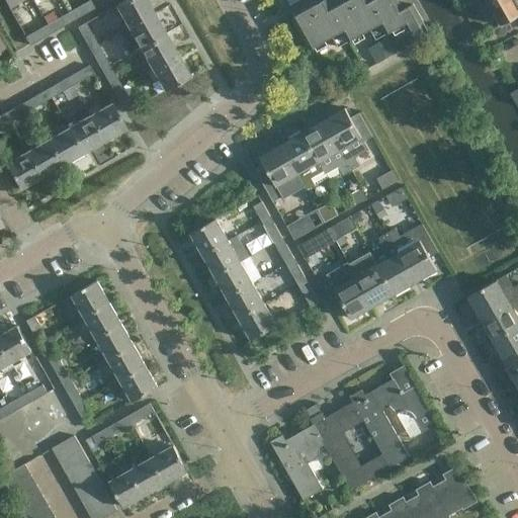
[(20,1),(25,10),(34,5),(31,0),(3,0),(8,7),(20,1)]
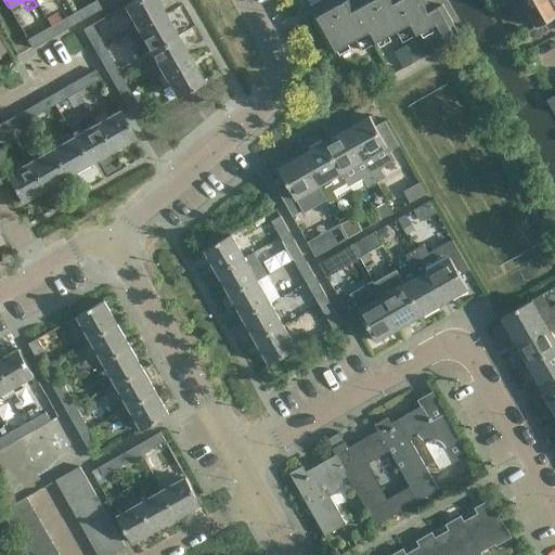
[(115,0),(95,0),(95,1),(100,10),(116,0),(115,0)]
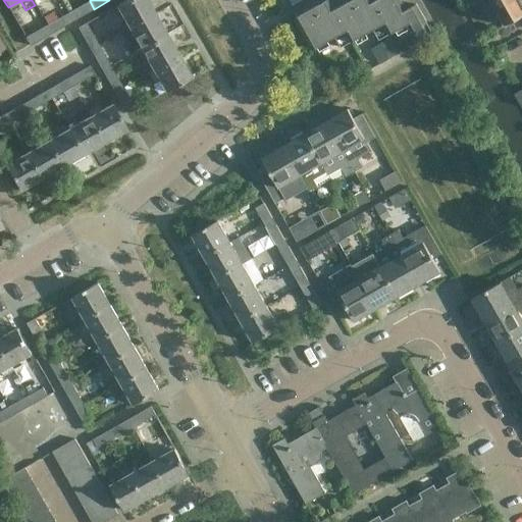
[(127,28),(154,13),(146,0),(125,0),(115,6),(127,28)]
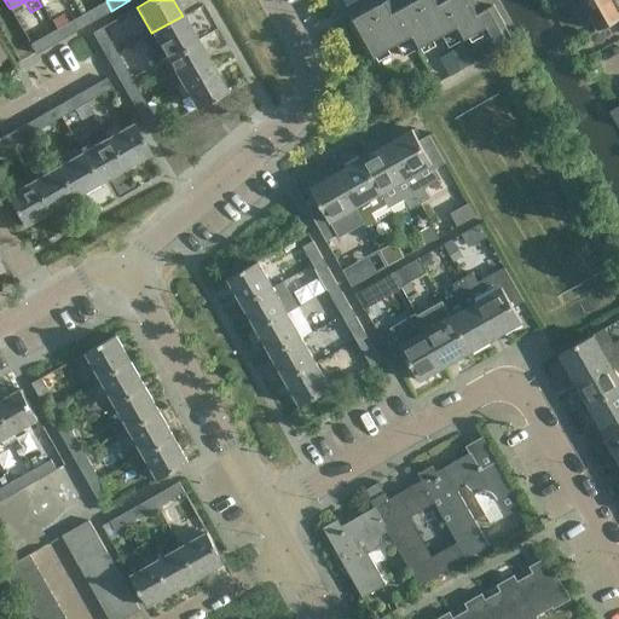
[(381,3),(376,5),(350,21),(371,58),(398,42),(405,56),(443,35),(450,47),(484,28),(496,51),(514,40),(507,27),(491,0),(444,0),(434,6),(431,0),(415,0),(389,15),(381,3)]
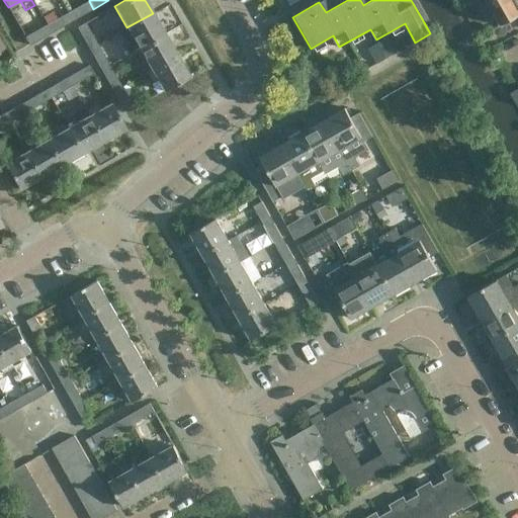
[(517,15),(517,0),(480,0),(484,6),(488,3),(500,25),(517,15)]
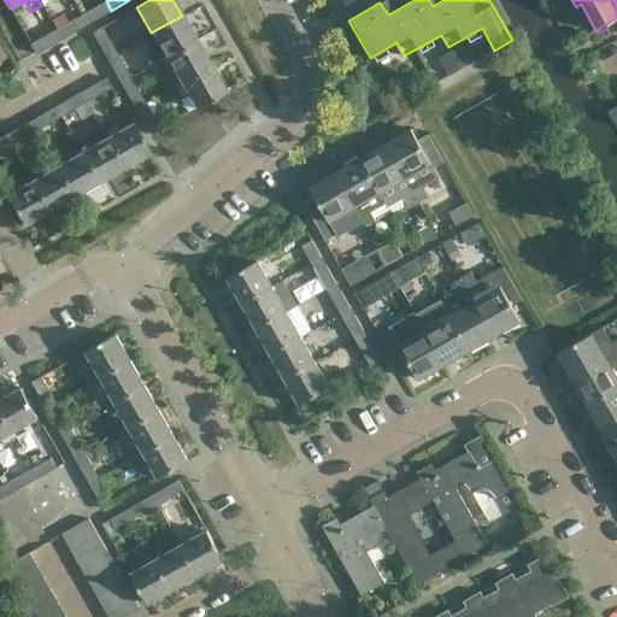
[(104,15),(99,5),(81,15),(87,25),(104,15)]
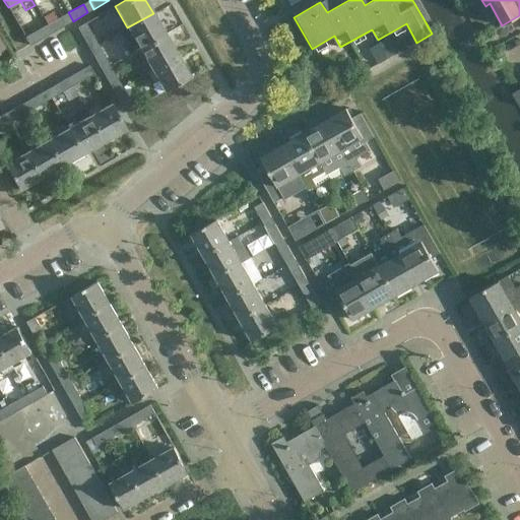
[(139,49),(166,35),(153,13),(127,27),(139,49)]
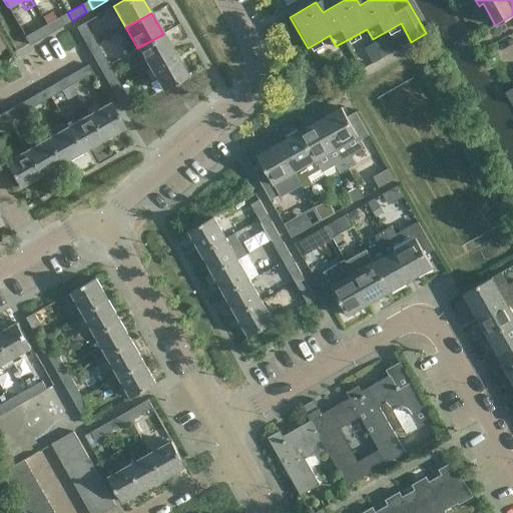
[(65,24),(61,16),(46,24),(51,33),(65,24)]
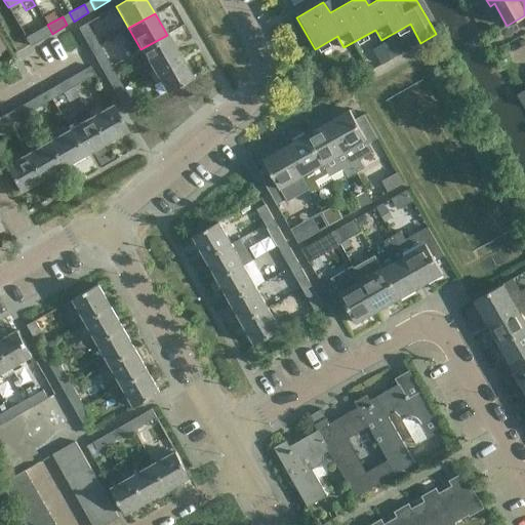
[(86,24),(78,28),(87,43),(95,38),(86,24)]
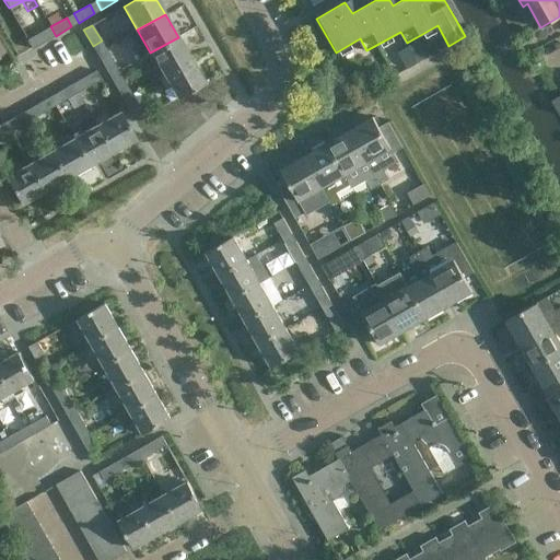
[(32,49),(48,39),(43,31),(27,41),(32,49)]
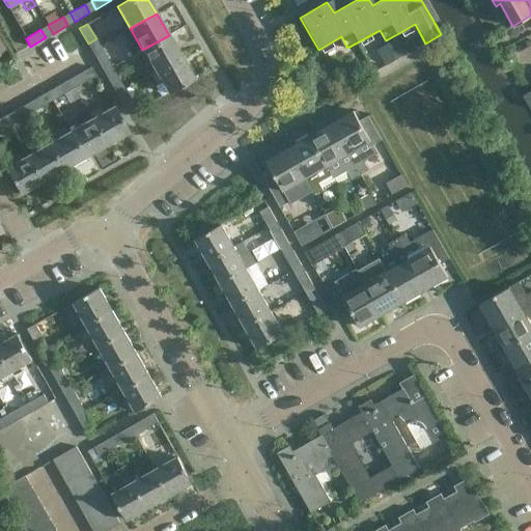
[(150,75),(182,56),(169,35),(142,50),(149,63),(145,65),(150,75)]
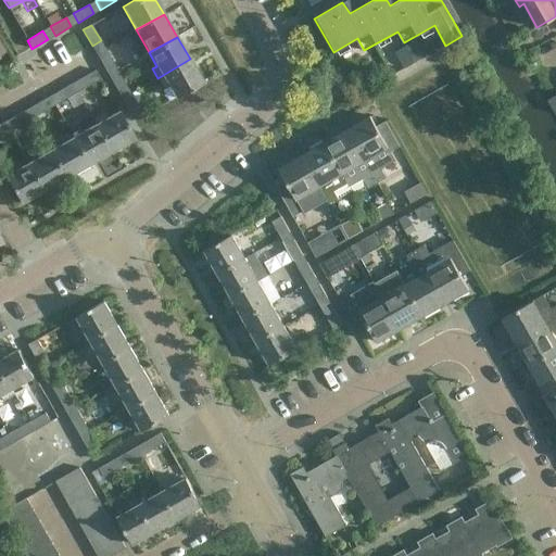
[(104,48),(96,53),(105,68),(114,64),(104,48)]
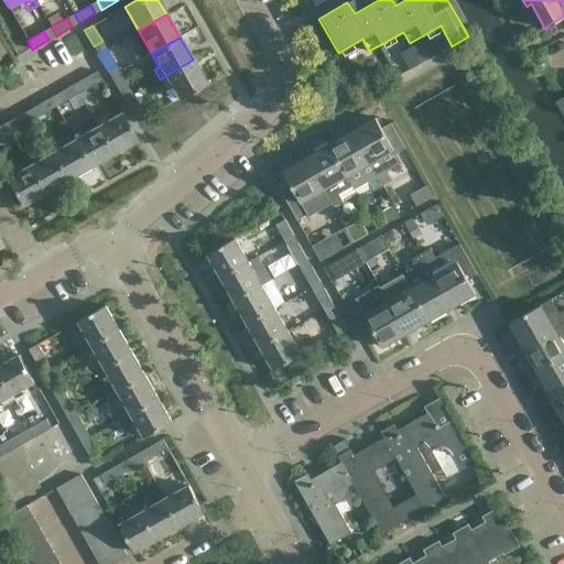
[(206,84),(193,60),(160,79),(165,89),(171,87),(177,100),(206,84)]
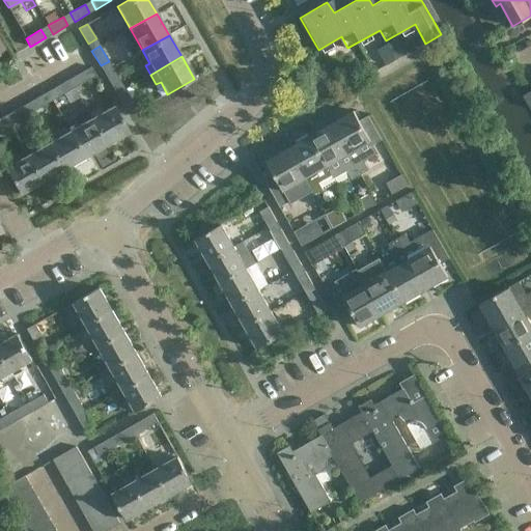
[(76,76),(81,84),(95,75),(91,66),(76,76)]
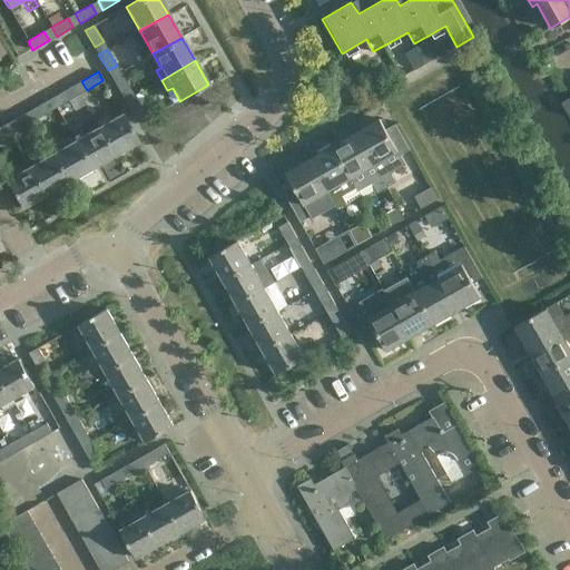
[(111,78),(120,94),(130,89),(120,72),(111,78)]
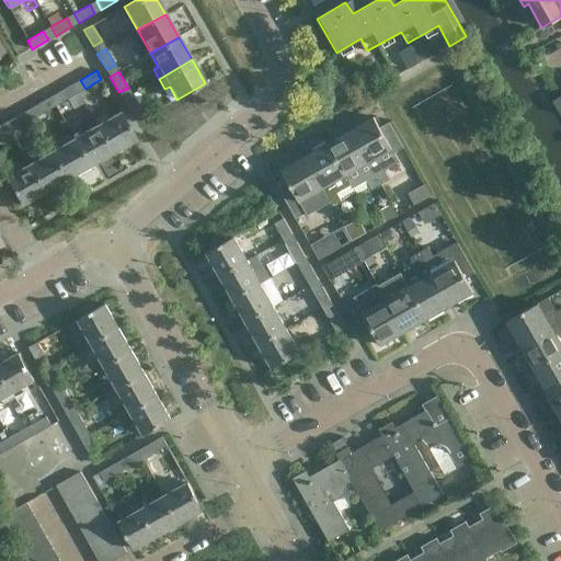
[(63,102),(79,92),(73,83),(57,93),(63,102)]
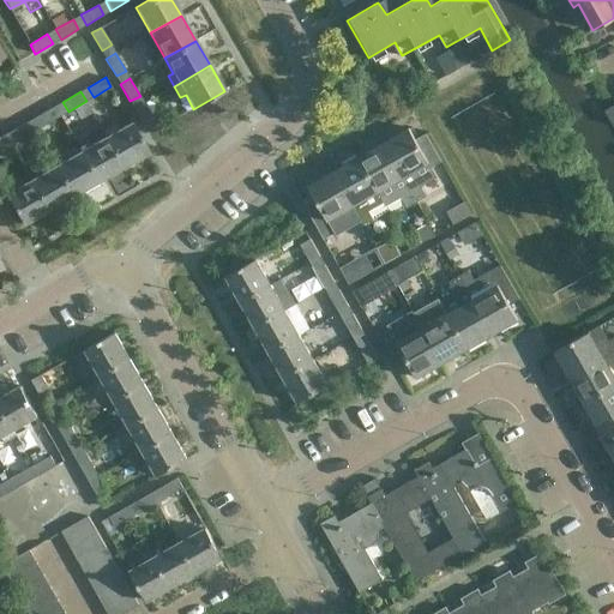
[(144,103),(134,108),(144,126),(154,120),(144,103)]
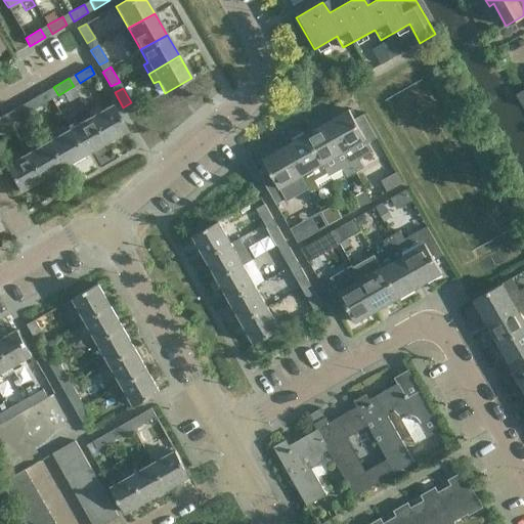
[(523,88),(515,93),(523,106),(523,105),(523,88)]
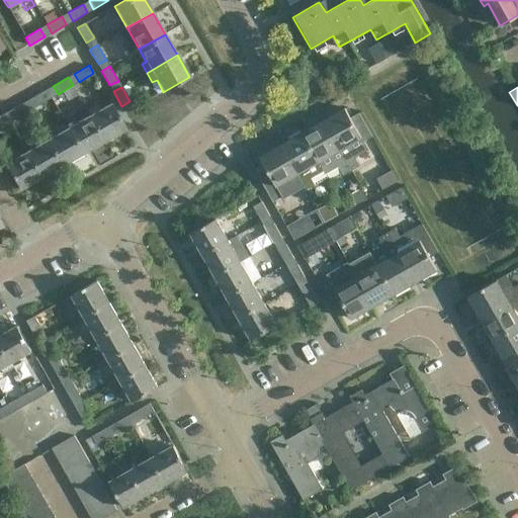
[(52,97),(47,89),(31,98),(36,106),(52,97)]
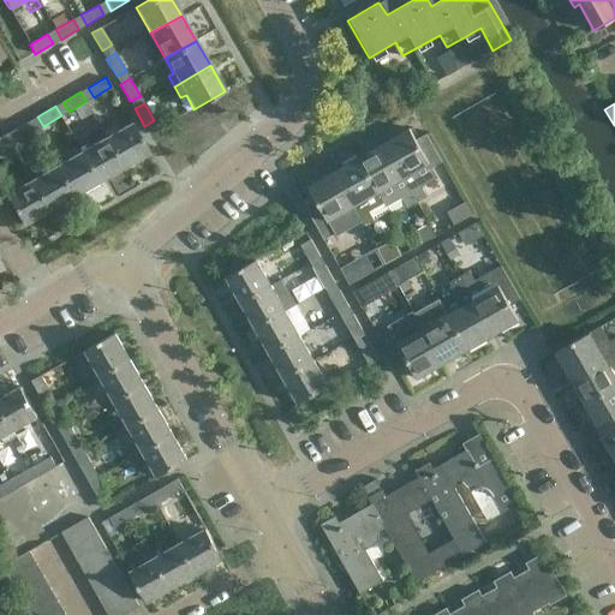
[(36,130),(30,120),(12,131),(18,141),(36,130)]
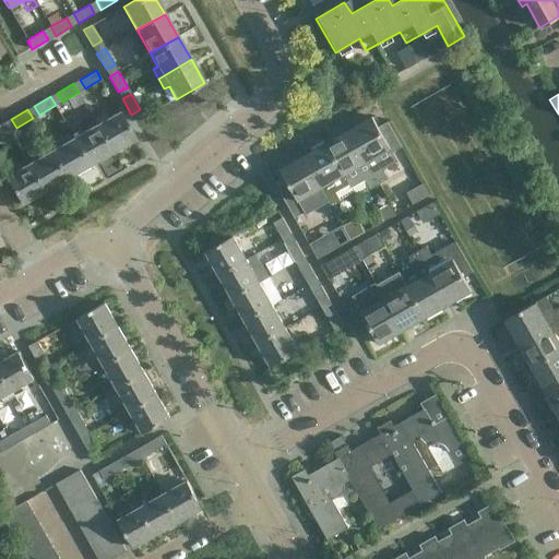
[(93,120),(95,125),(111,152),(134,139),(119,111),(107,118),(105,114),(93,120)]
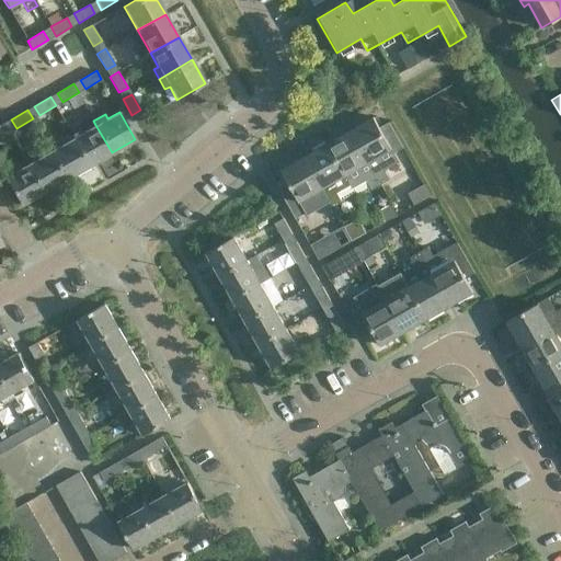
[(374,117),(351,130),(350,130),(380,184),(390,179),(385,170),(399,162),(393,152),(403,147),(389,123),(380,128),(374,117)]
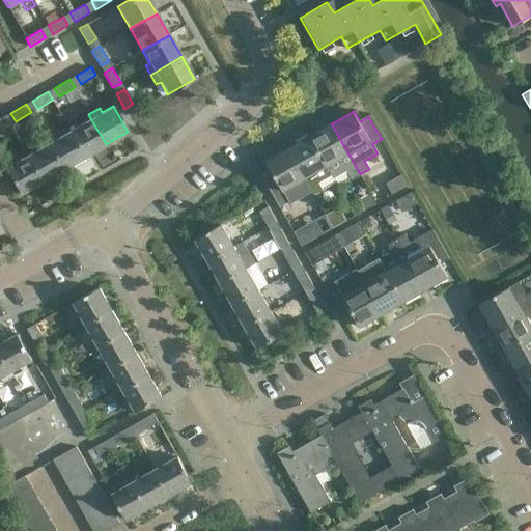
[(0,118),(0,130),(9,124),(4,116),(0,118)]
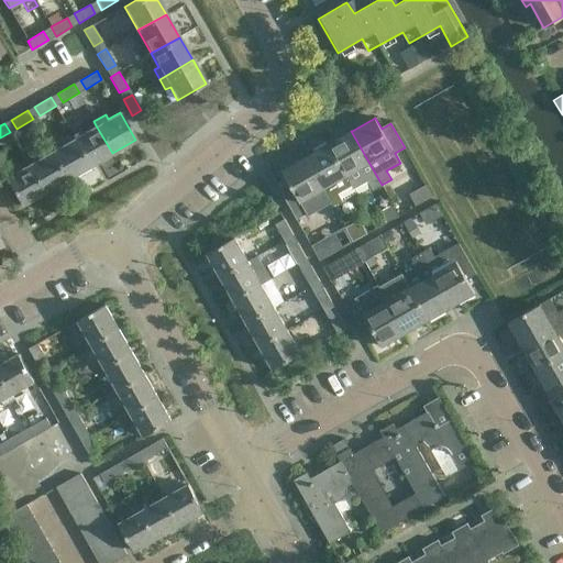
[(74,139),(89,166),(112,153),(96,125),(74,139)]
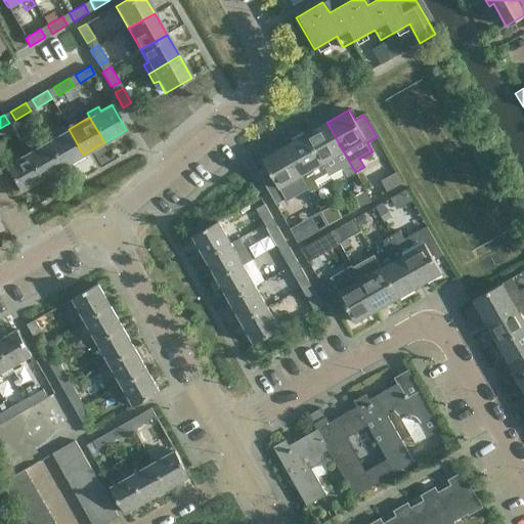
[(326,122),(321,125),(306,134),(328,173),(330,175),(342,168),(347,177),(355,172),(326,122)]
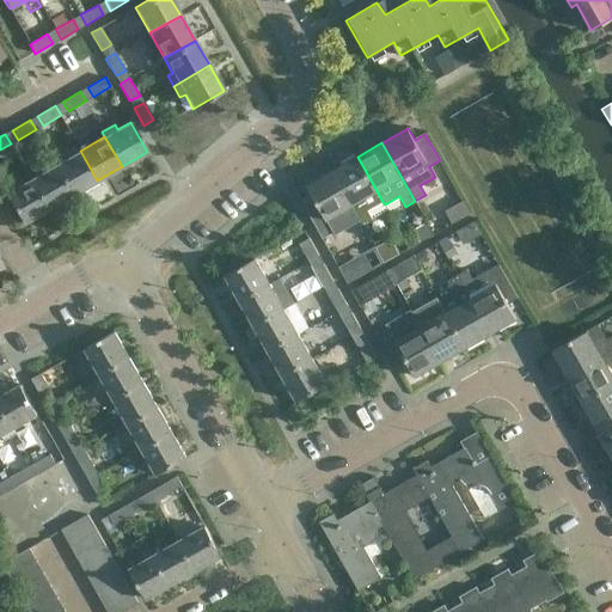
[(55,165),(72,195),(97,181),(80,151),(55,165)]
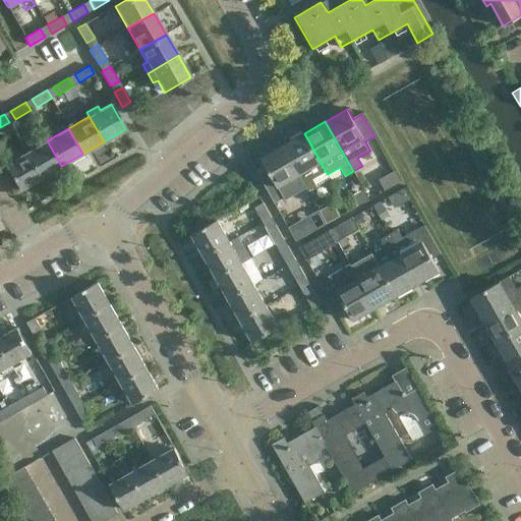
[(289,141),(283,145),(283,146),(300,175),(308,190),(317,186),(313,179),(326,172),(304,133),(303,133),(301,132),(290,139),(289,141)]
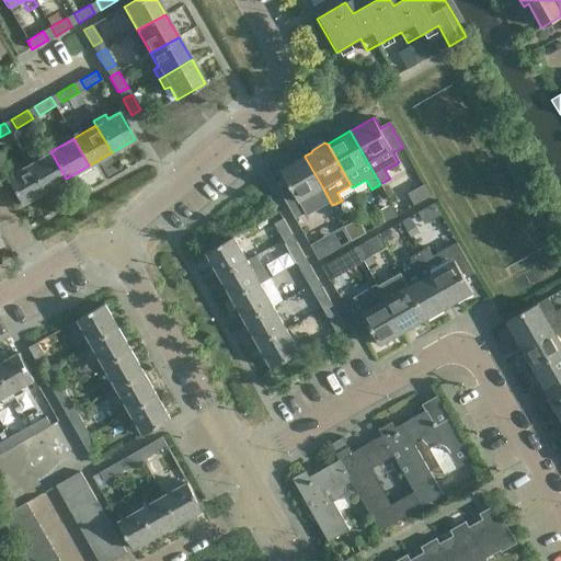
[(27,163),(44,192),(66,179),(50,151),(27,163)]
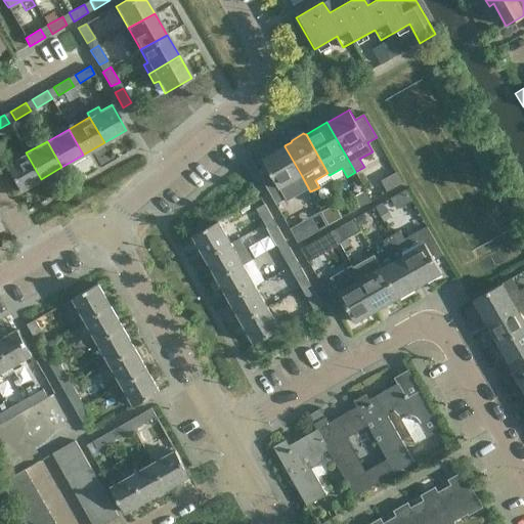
[(302,176),(285,146),(262,159),(268,169),(260,174),(276,205),(286,200),(279,189),(302,176)]
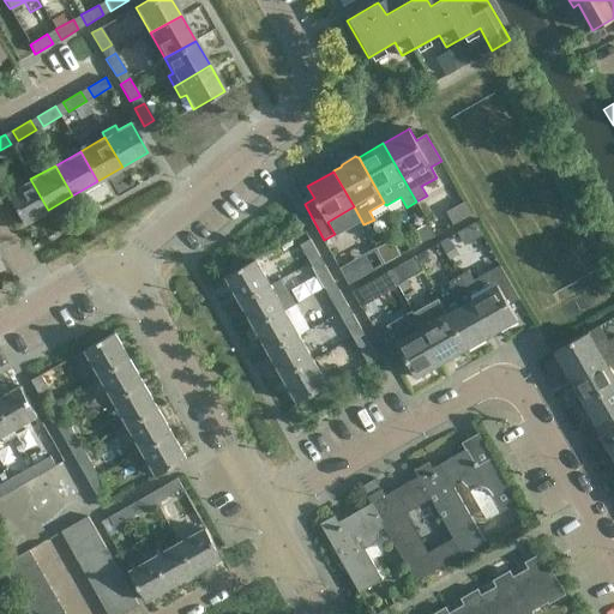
[(1,188),(22,224),(48,210),(30,179),(17,187),(13,181),(1,188)]
